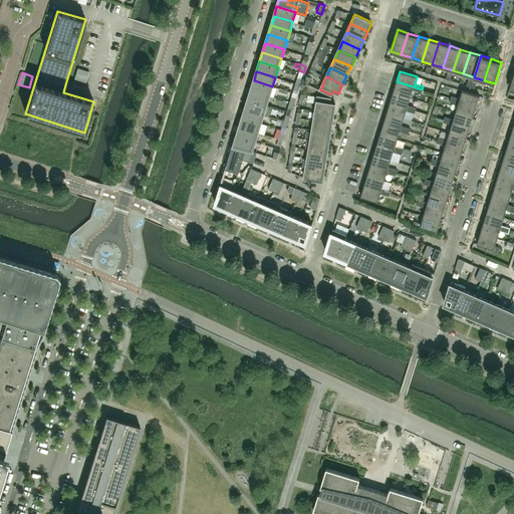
[(475,87),(477,81),(469,79),(467,85),(475,87)]
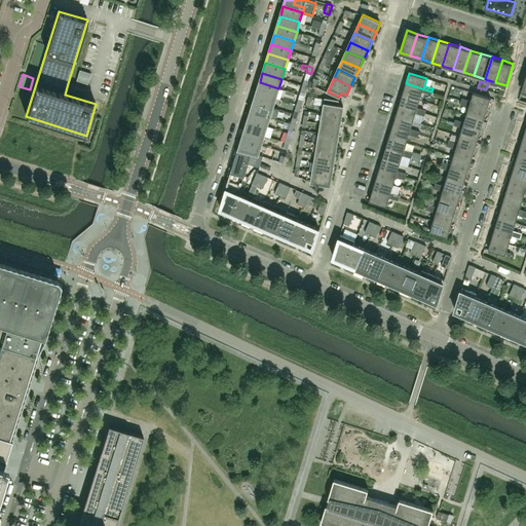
[(276,98),(278,88),(260,82),(257,91),(276,98)]
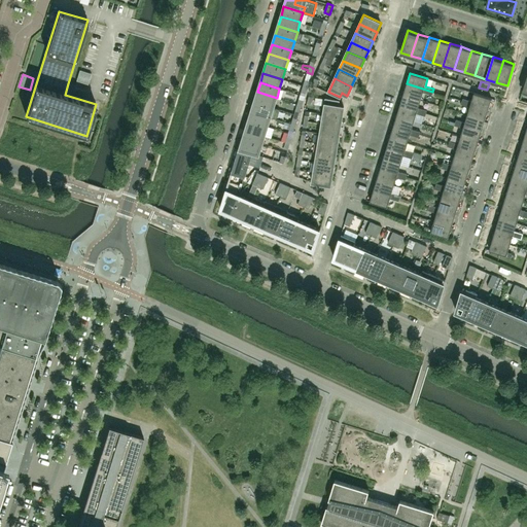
[(421,100),(423,92),(431,95),(432,92),(407,83),(403,94),(421,100)]
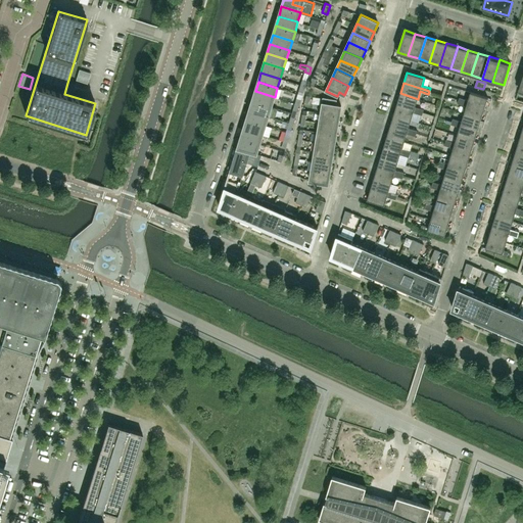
[(272,106),(275,97),(255,91),(252,100),(272,106)]
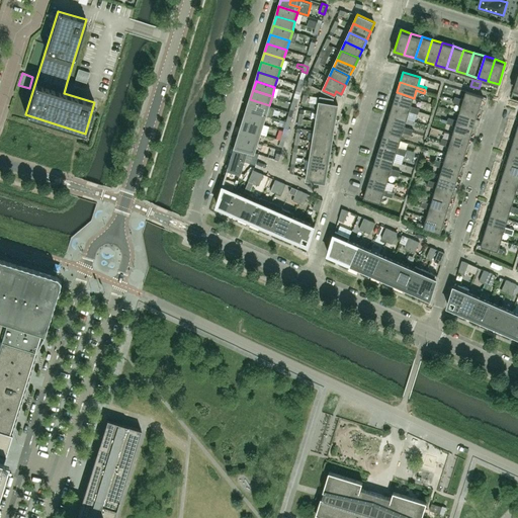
[(480,107),(484,96),(465,91),(463,99),(454,96),(454,99),(480,107)]
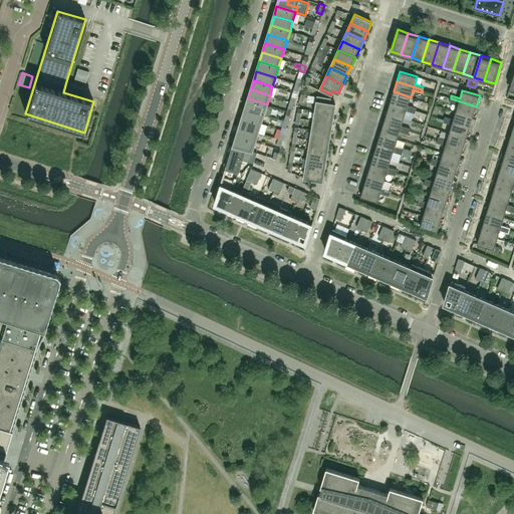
[(408,104),(411,97),(394,91),(390,102),(416,110),(417,107),(408,104)]
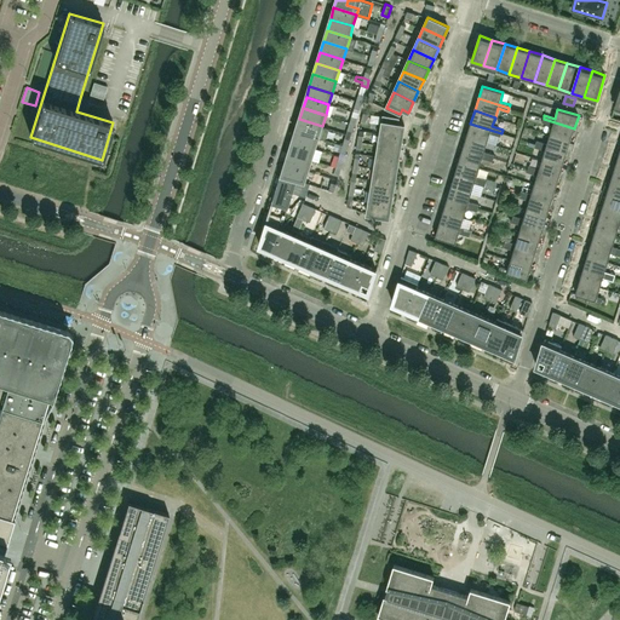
[(402,137),(405,125),(397,124),(399,119),(384,116),(380,133),(402,137)]
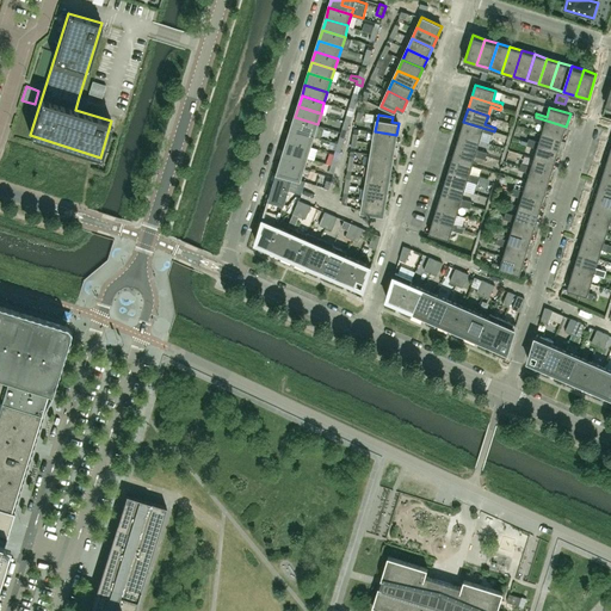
[(323,127),(318,124),(295,117),(291,129),(314,135),(320,137),(323,127)]
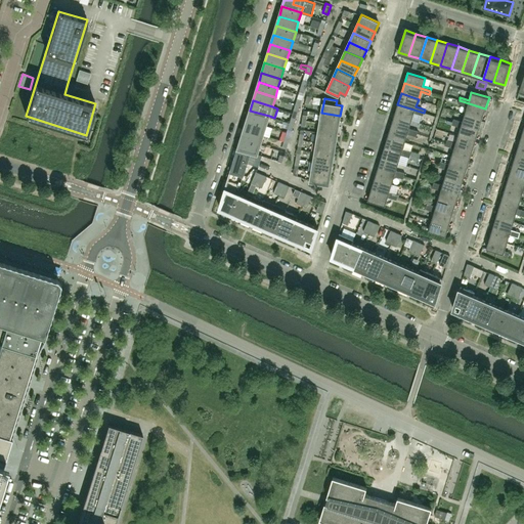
[(482,119),(485,108),(460,100),(459,103),(467,105),(465,114),(482,119)]
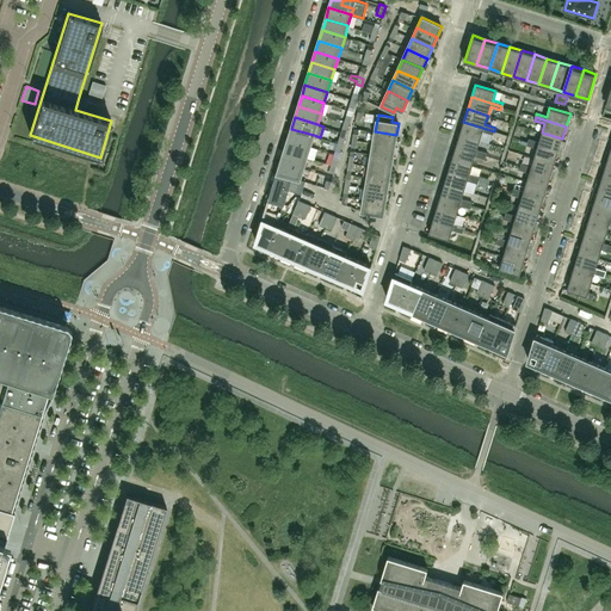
[(480,140),(483,131),(493,134),(494,131),(463,122),(460,134),(480,140)]
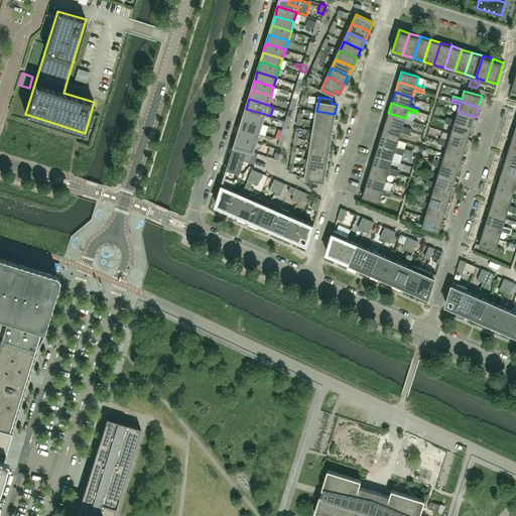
[(262,124),(265,114),(246,109),(243,118),(262,124)]
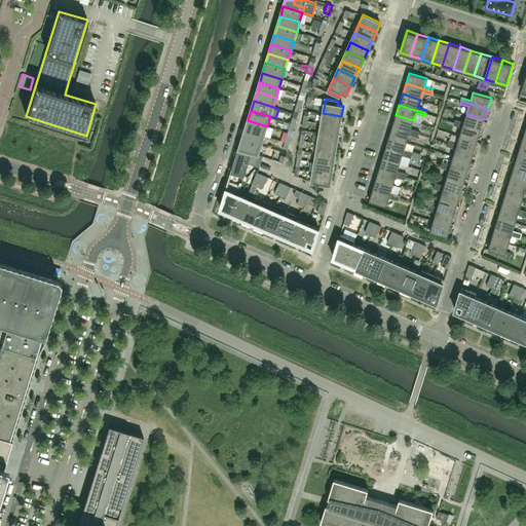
[(340,126),(341,116),(323,113),(322,123),(340,126)]
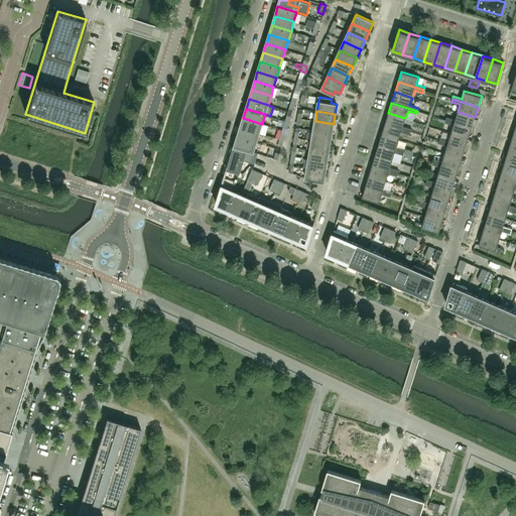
[(472,128),(475,117),(458,112),(456,120),(446,117),(445,120),(472,128)]
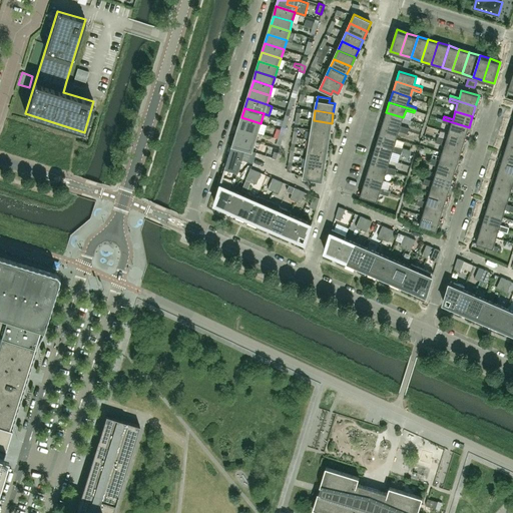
[(401,125),(403,117),(386,112),(383,122),(409,130),(409,128),(401,125)]
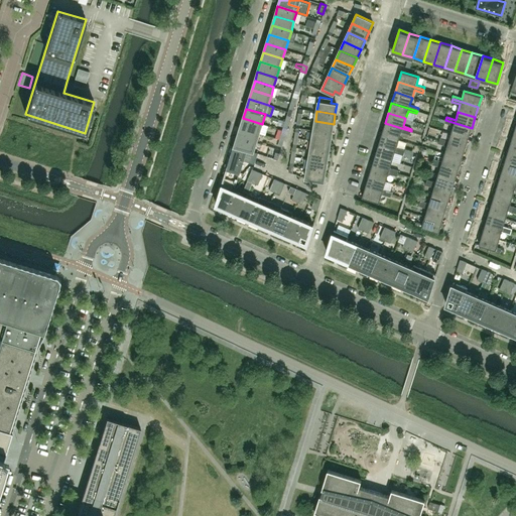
[(259,133),(262,124),(243,118),(240,127),(259,133)]
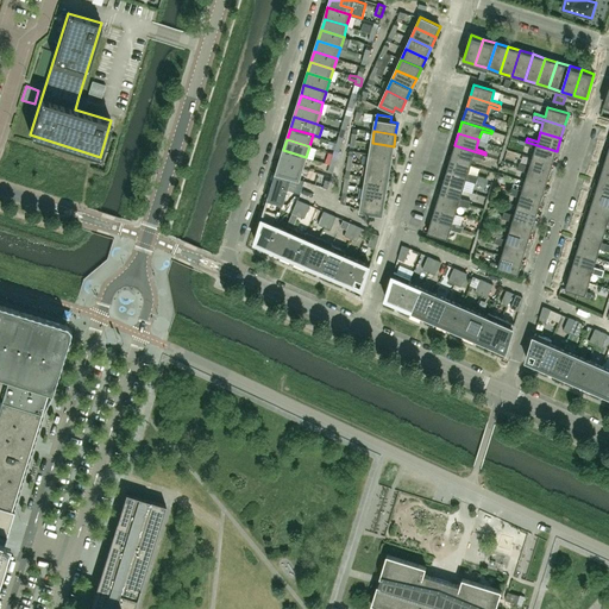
[(557,151),(526,142),(520,139),(519,143),(535,148),(533,157),(553,163),(557,151)]
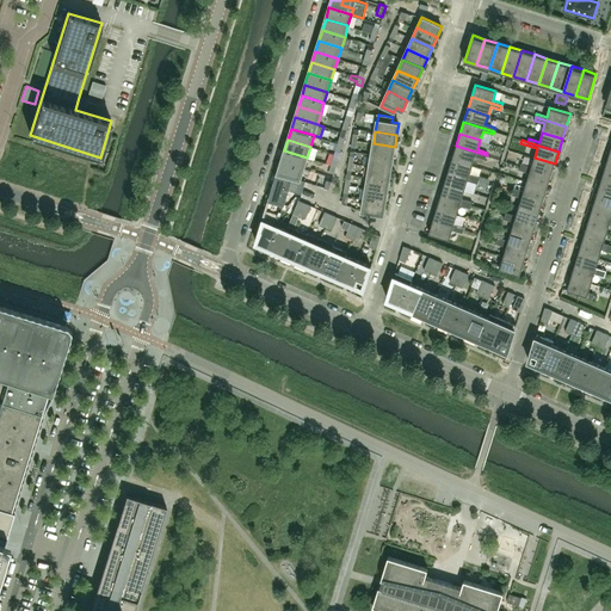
[(513,141),(511,148),(526,155),(530,148),(513,141)]
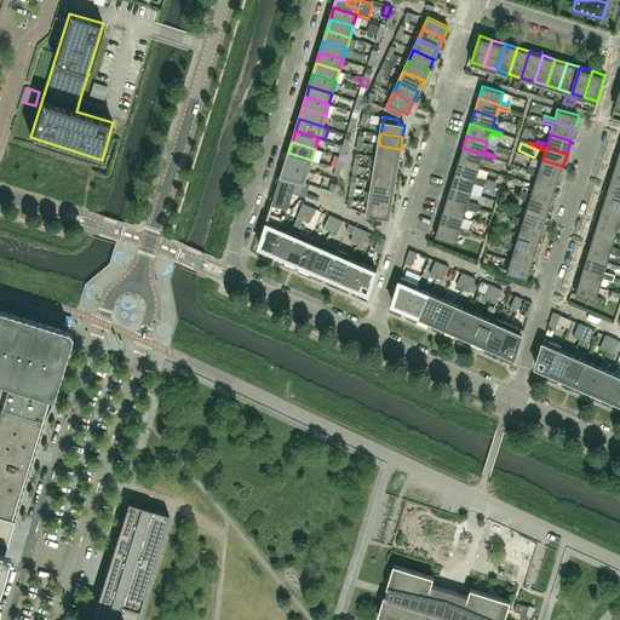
[(399,160),(401,149),(379,145),(377,156),(399,160)]
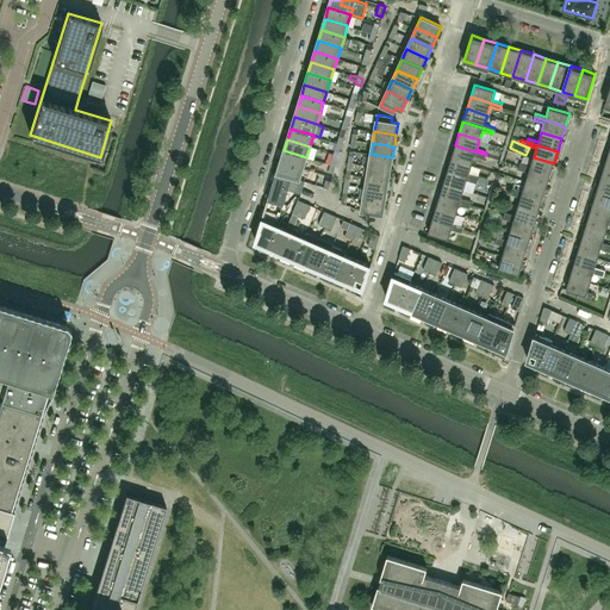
[(472,165),(474,155),(485,159),(486,155),(455,145),(452,159),(472,165)]
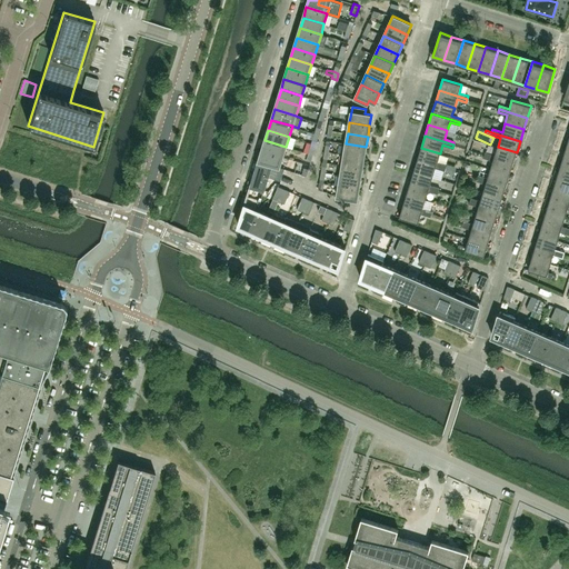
[(282,157),(286,147),(265,140),(262,150),(282,157)]
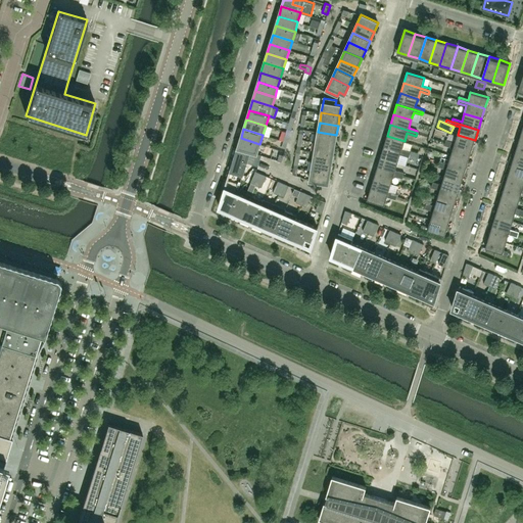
[(335,145),(336,135),(318,132),(317,142),(335,145)]
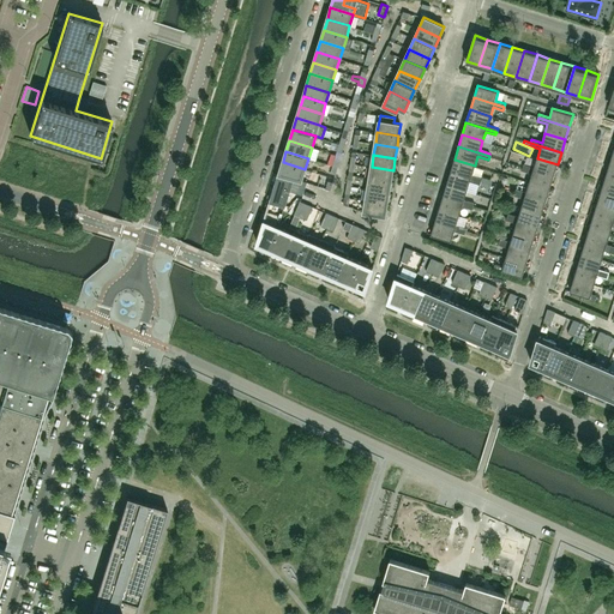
[(553,176),(558,164),(537,158),(534,167),(524,163),(523,167),(553,176)]
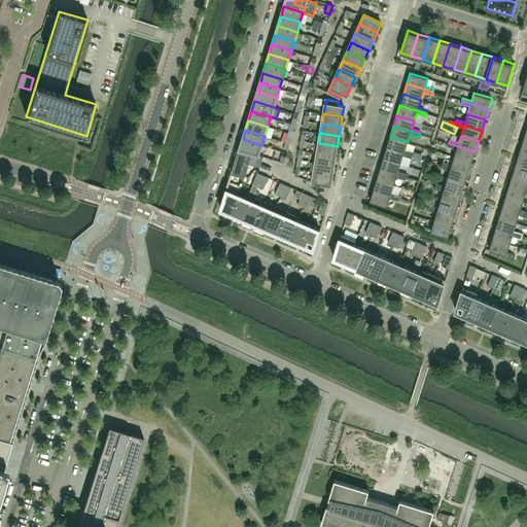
[(405,150),(408,142),(390,137),(386,147),(420,157),(422,159),(423,154),(414,151),(414,152),(405,150)]
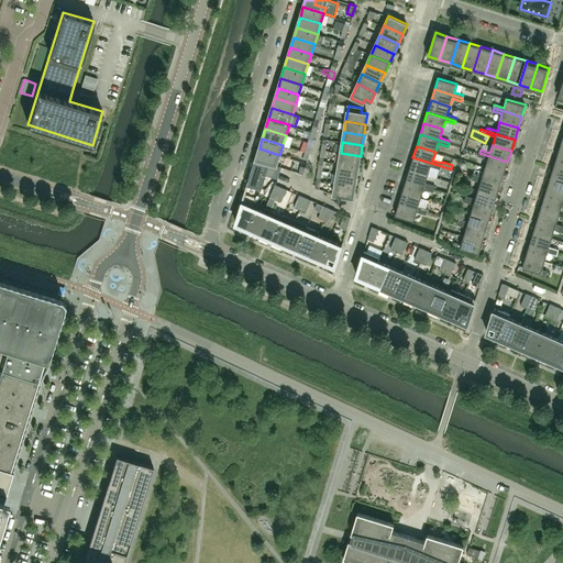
[(276,165),(279,155),(260,148),(256,158),(276,165)]
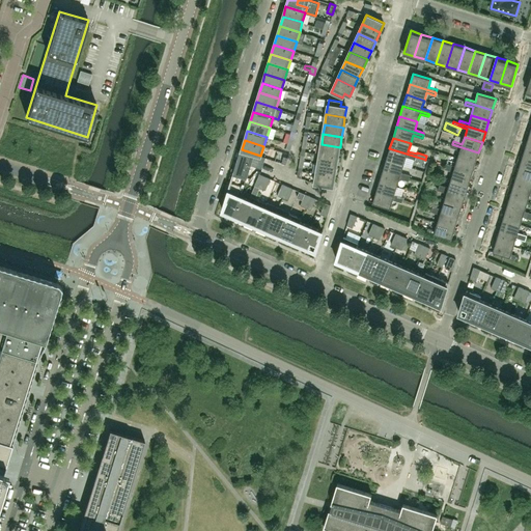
[(338,157),(340,147),(322,144),(319,154),(338,157)]
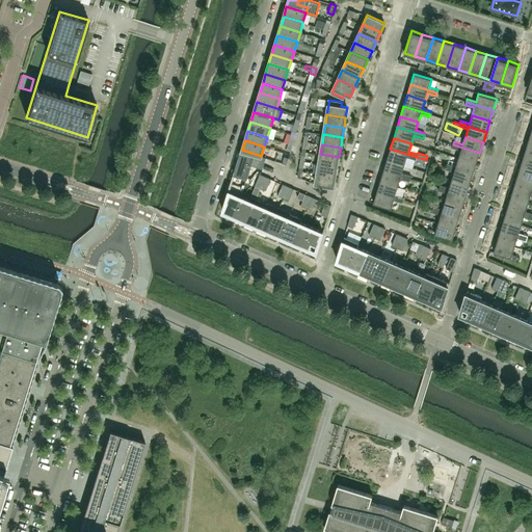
[(476,163),(479,153),(453,144),(452,148),(460,151),(458,158),(476,163)]
